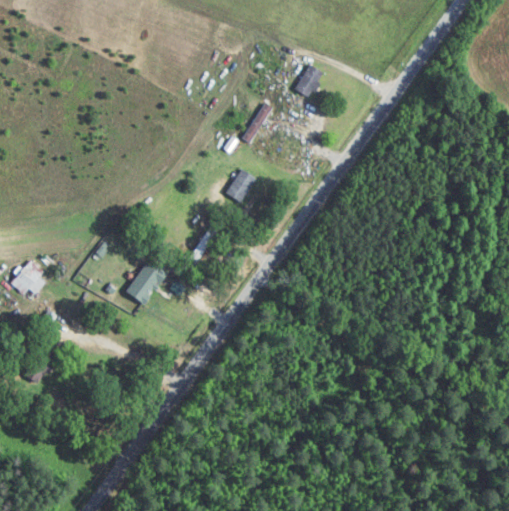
[(293,85),(306,98),(325,77),(312,65),(293,85)]
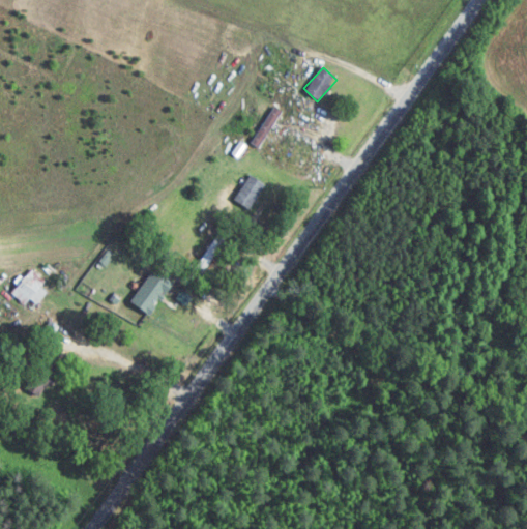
[(282,110),(271,105),(252,144),(262,149),(282,110)]
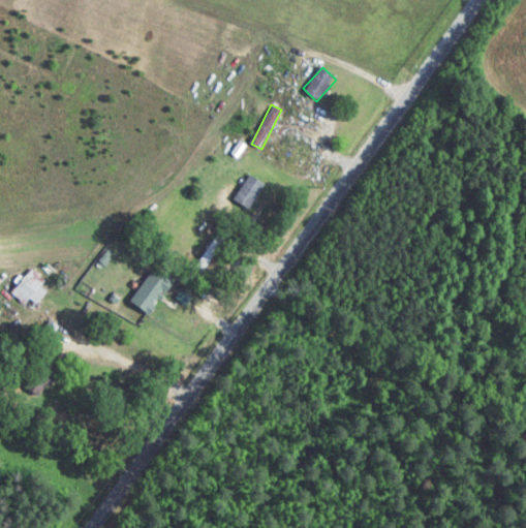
[(233,198),(248,210),(266,185),(249,174),(233,198)]
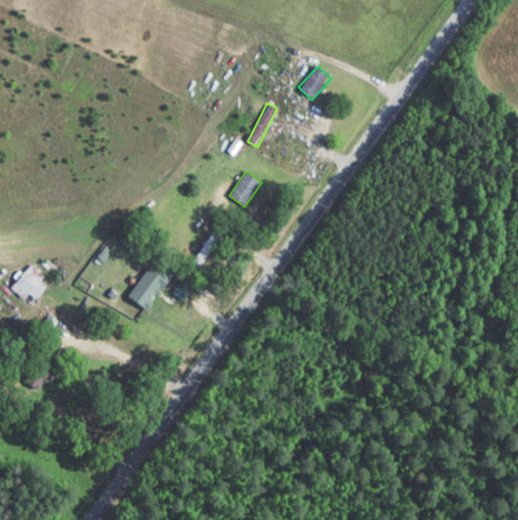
[(188,264),(197,270),(222,235),(214,229),(188,264)]
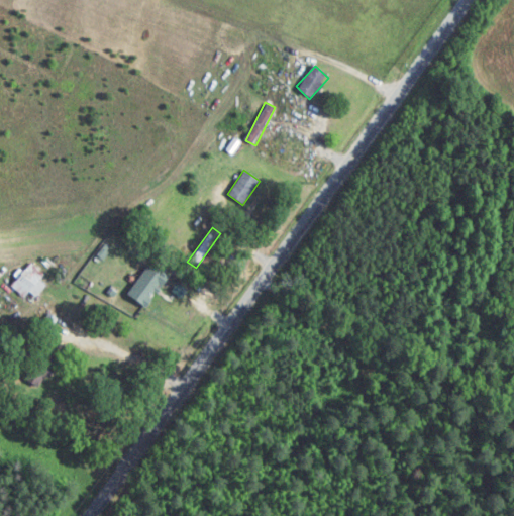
[(35,297),(48,283),(30,265),(9,287),(22,300),(29,292),(35,297)]
